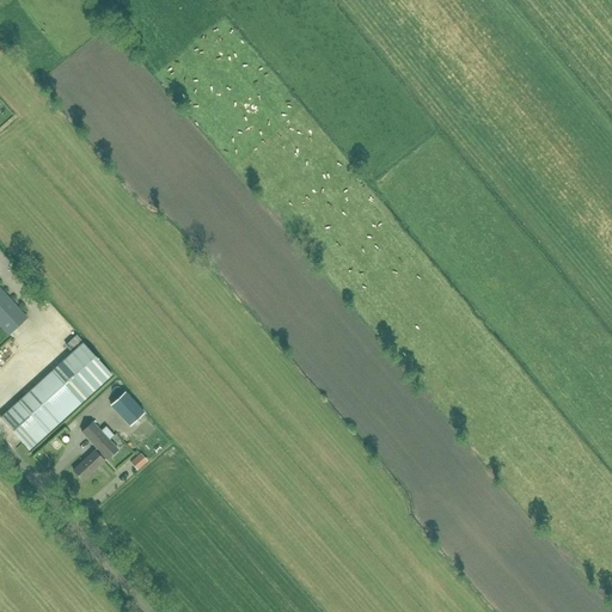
[(0,324),(8,335),(26,318),(0,289),(0,324)]
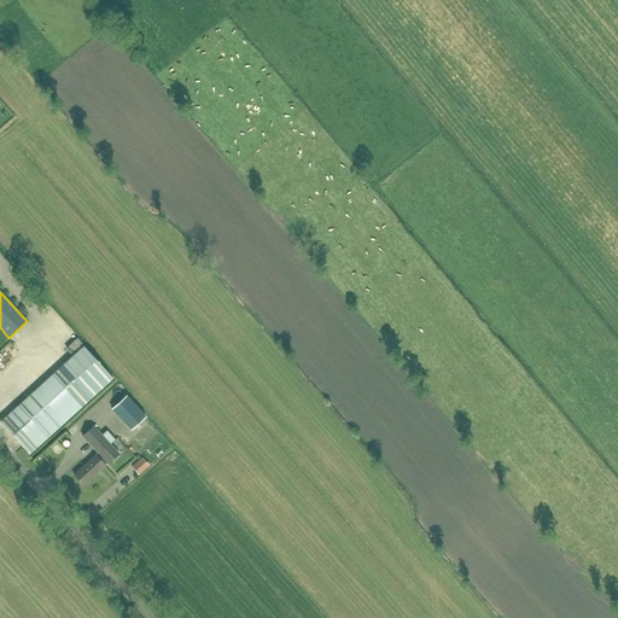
[(112,378),(76,339),(66,349),(73,355),(0,421),(29,454),(112,378)]
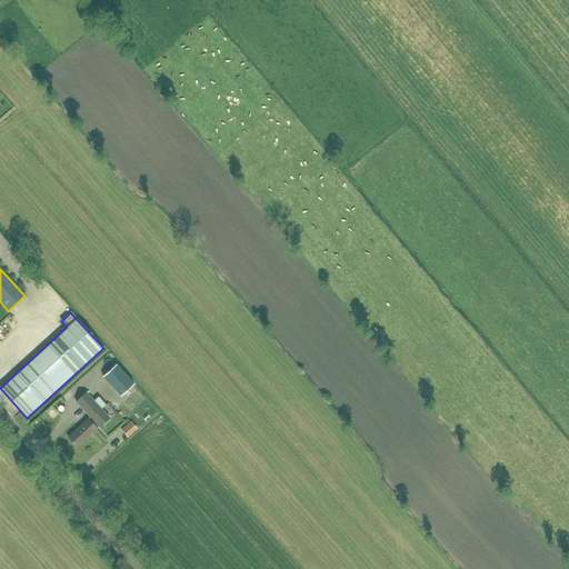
[(131,386),(115,367),(101,379),(119,398),(131,386)]
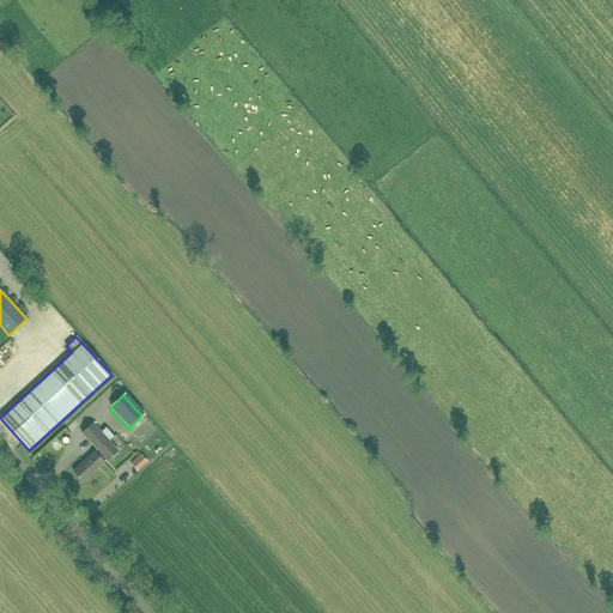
[(101,431),(92,423),(82,432),(97,449),(73,471),(83,481),(107,460),(117,450),(109,441),(114,436),(105,428),(101,431)]
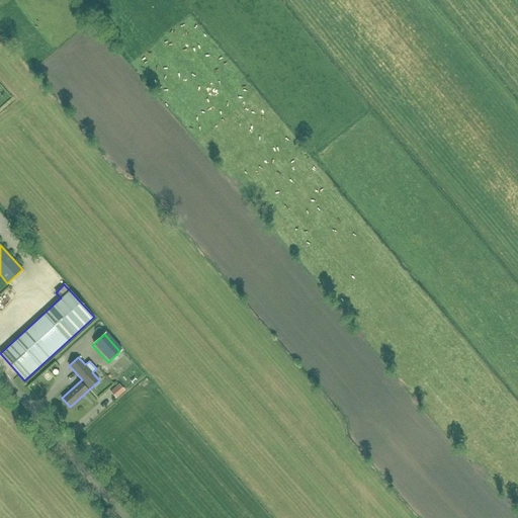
[(110,393),(116,399),(124,392),(118,385),(110,393)]
